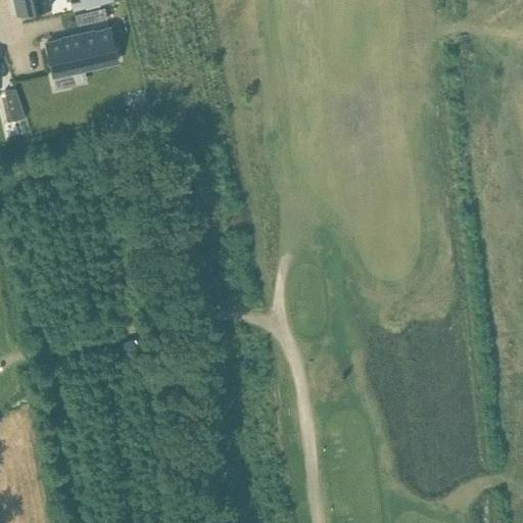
[(15,0),(18,13),(50,6),(48,0),(15,0)]
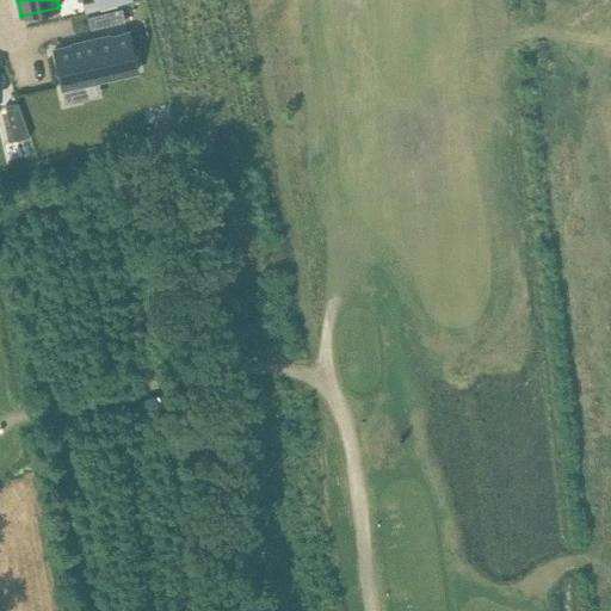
[(90,0),(82,2),(84,12),(105,7),(103,0),(90,0)]
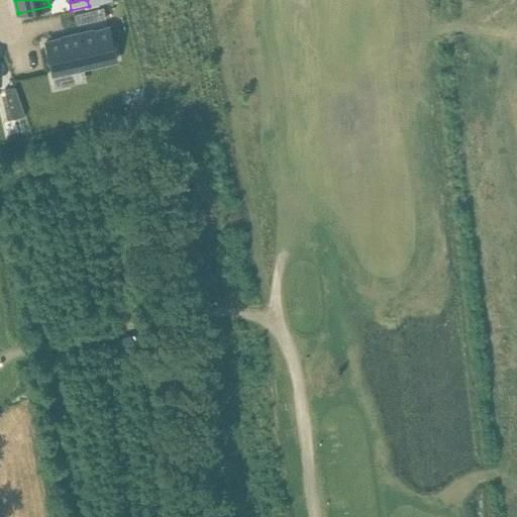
[(103,6),(83,11),(85,21),(105,17),(103,6)]
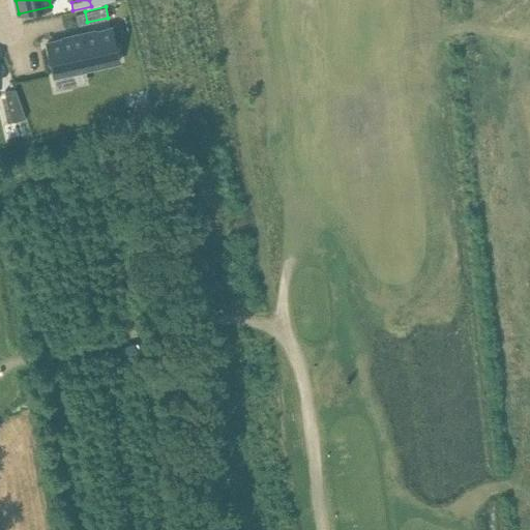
[(113,29),(45,45),(52,75),(119,59),(113,29)]
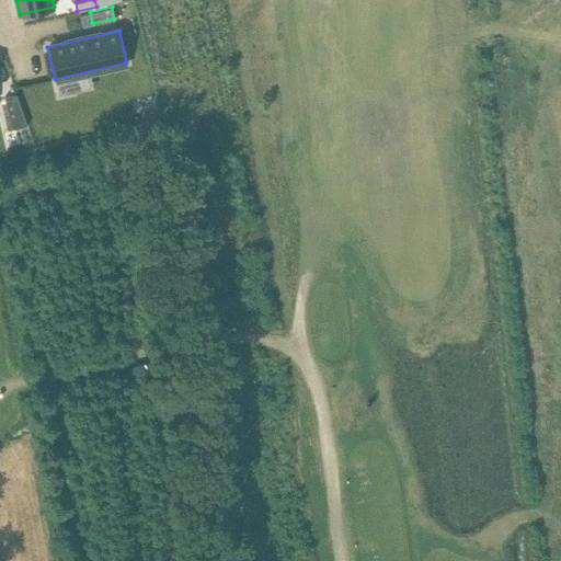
[(15,93),(4,96),(12,129),(26,125),(15,93)]
